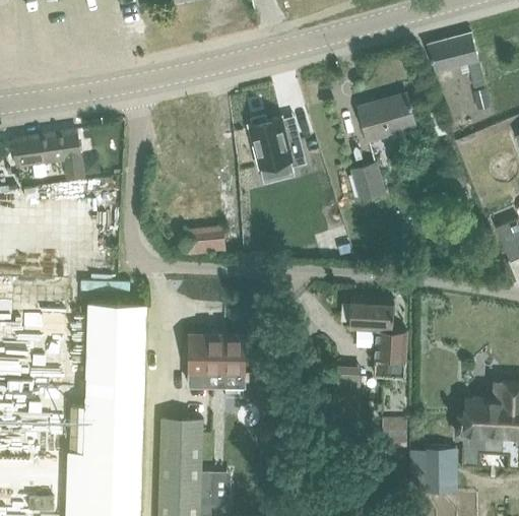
[(471,34),(428,45),(433,65),(435,72),(436,74),(459,69),(461,75),(469,73),(473,90),(485,87),(478,61),(476,53),(471,35),(471,34)]
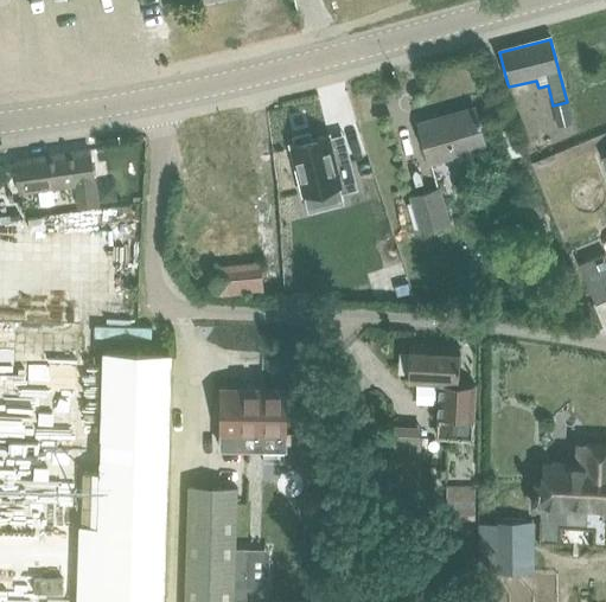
[(556,126),(568,125),(566,104),(554,107),(556,126)]
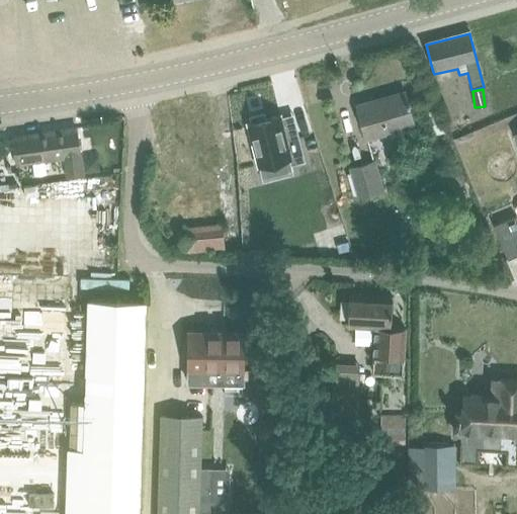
[(405,94),(357,107),(367,141),(390,134),(393,147),(416,140),(412,127),(414,126),(413,120),(425,116),(432,138),(442,135),(436,113),(432,103),(409,108),(405,94)]
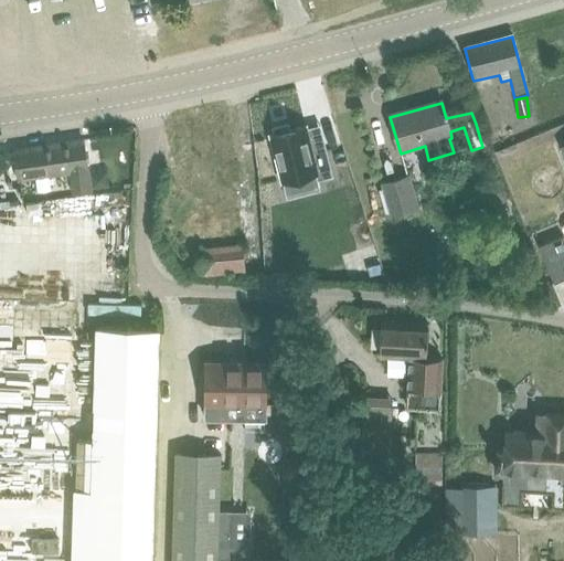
[(274,137),(269,138),(282,186),(315,177),(317,184),(332,180),(326,151),(310,156),(305,131),(304,129),(288,134),(287,128),(273,131),(274,137)]
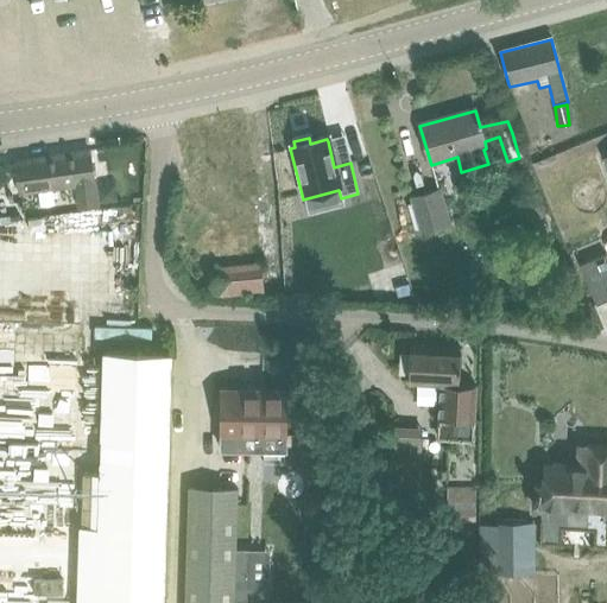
[(33,162),(17,164),(23,196),(36,194),(57,190),(77,186),(80,209),(97,207),(89,153),(33,162)]
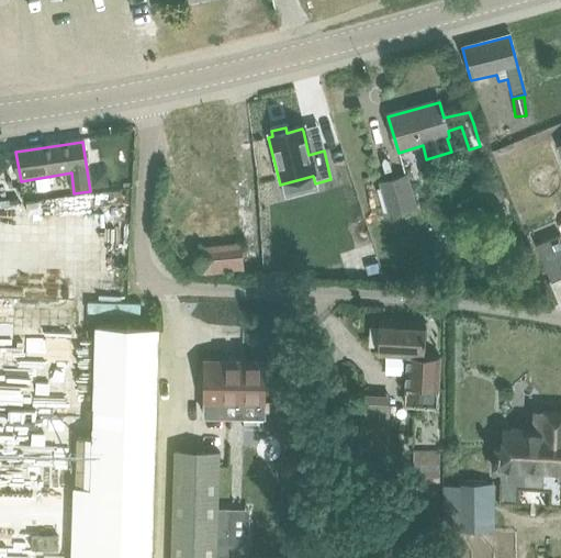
[(381,185),(390,214),(415,207),(406,178),(381,185)]
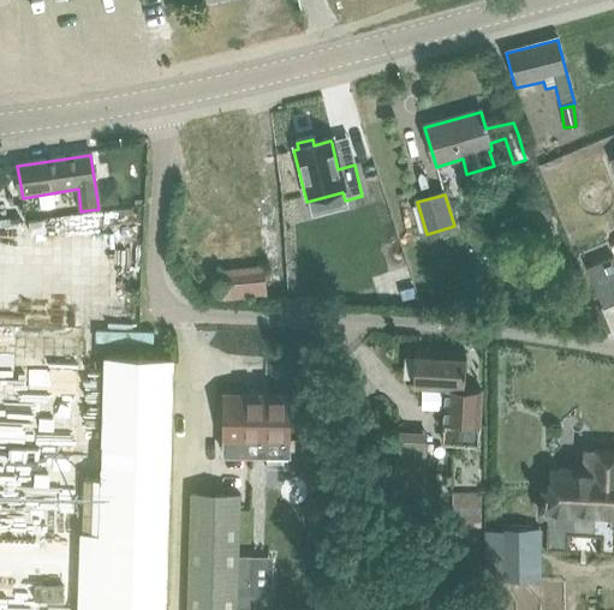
[(537,245),(559,238),(548,201),(525,207),(537,245)]
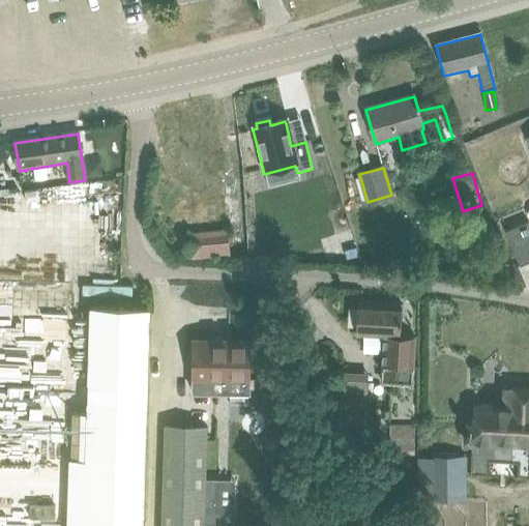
[(528,224),(528,223),(505,233),(520,267),(528,263),(528,224)]
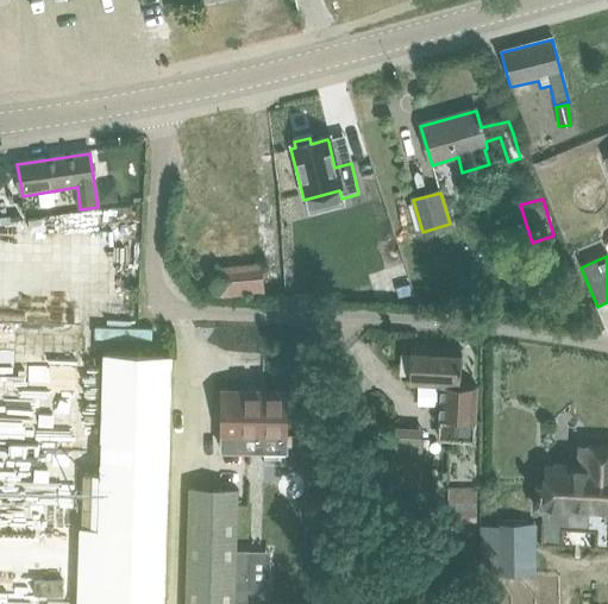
[(217,301),(264,296),(261,266),(213,272),(217,301)]
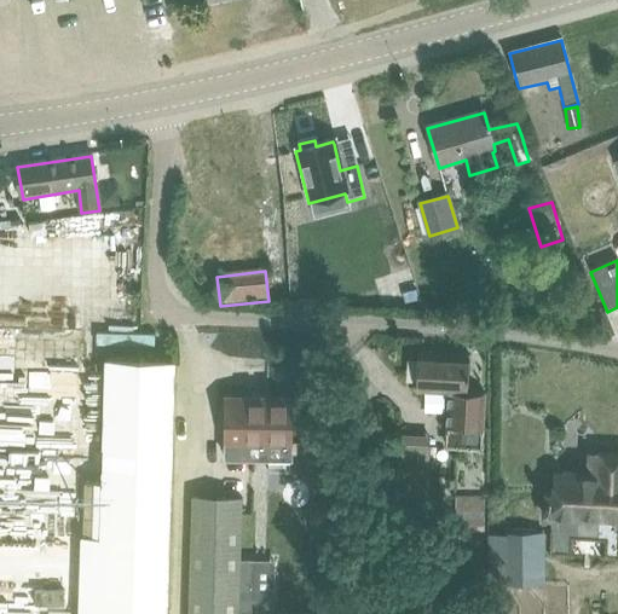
[(513,297),(513,299),(514,300),(514,301),(514,302),(515,303),(515,305),(517,305),(518,306),(519,306),(520,306),(520,307),(521,307),(523,307),(524,307),(524,306),(525,306),(526,306),(526,305),(527,305),(529,303),(529,302),(530,302),(530,301),(530,300),(530,299),(530,297),(530,296),(530,295),(529,294),(529,293),(527,293),(527,291),(526,291),(525,290),(524,290),(523,290),(521,290),(520,290),(519,290),(518,290),(518,291),(517,291),(515,293),(515,294),(514,294),(514,295),(514,296),(513,297)]
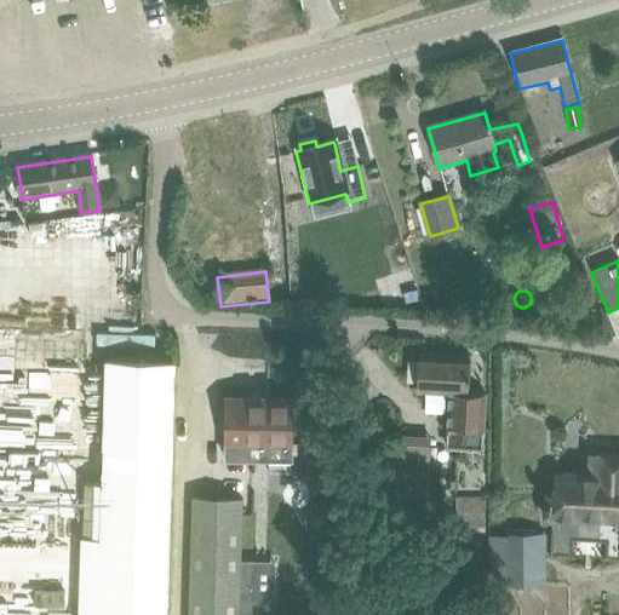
[(602,327),(592,316),(583,325),(592,335),(602,327)]
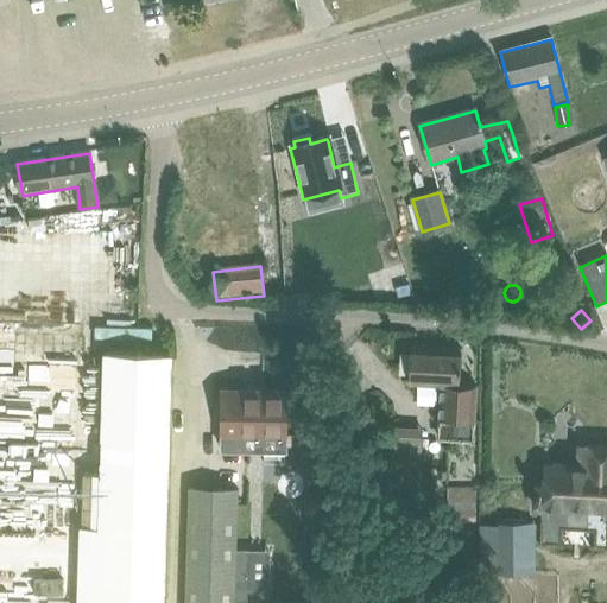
[(410,348),(408,385),(429,387),(441,387),(440,421),(438,443),(473,445),(474,424),(475,412),(475,388),(459,388),(461,350),(431,349),(410,348)]
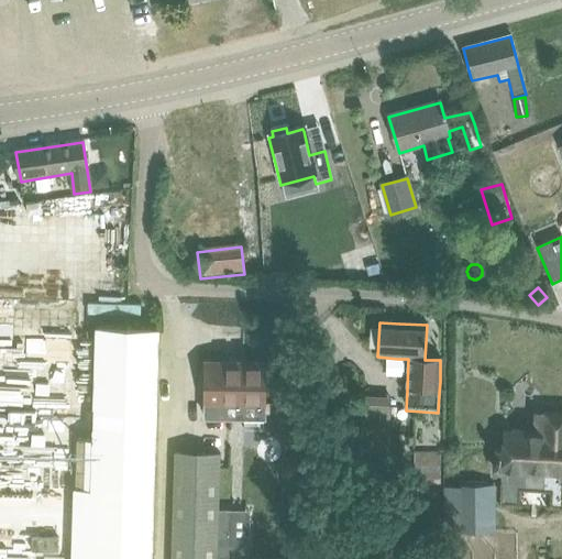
[(96,350),(91,492),(74,491),(70,558),(151,558),(157,352),(158,330),(97,328),(96,350)]
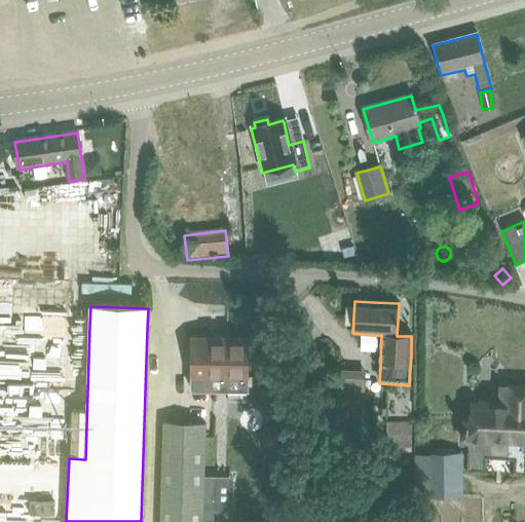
[(357,352),(374,355),(376,337),(359,335),(357,352)]
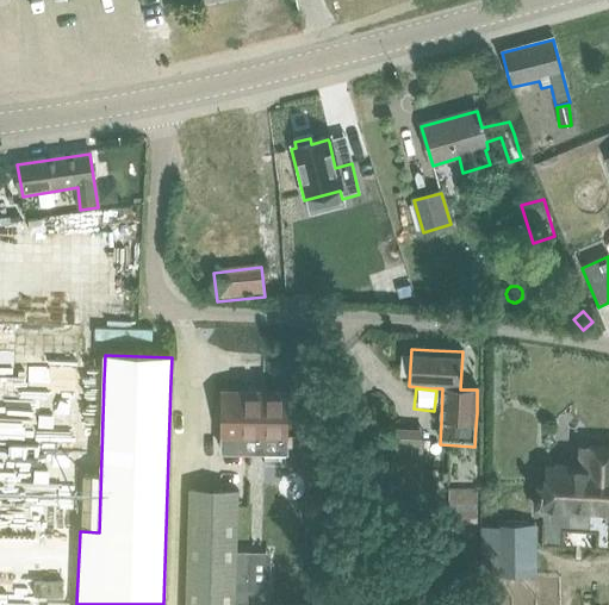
[(222,450),(240,450),(286,450),(286,397),(222,397),(222,420),(222,440),(222,450)]
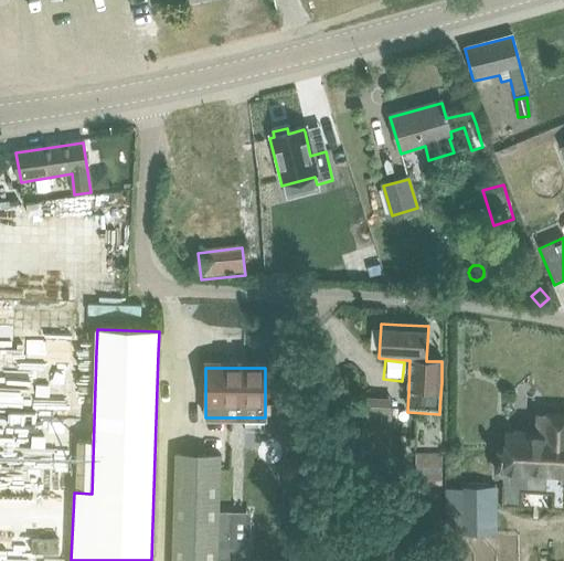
[(361,400),(360,420),(359,448),(390,448),(391,421),(392,401),(361,400)]
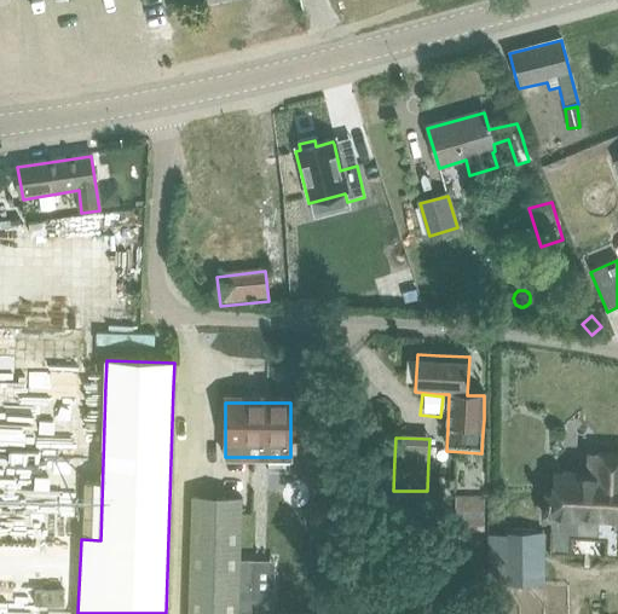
[(617,516),(617,456),(599,456),(598,478),(555,476),(554,496),(547,496),(546,520),(581,521),(581,515),(617,516)]
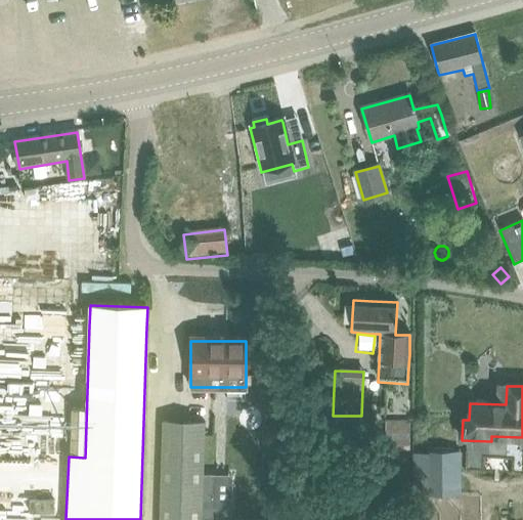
[(163,423),(161,507),(160,519),(229,519),(230,505),(203,504),(205,424),(163,423)]
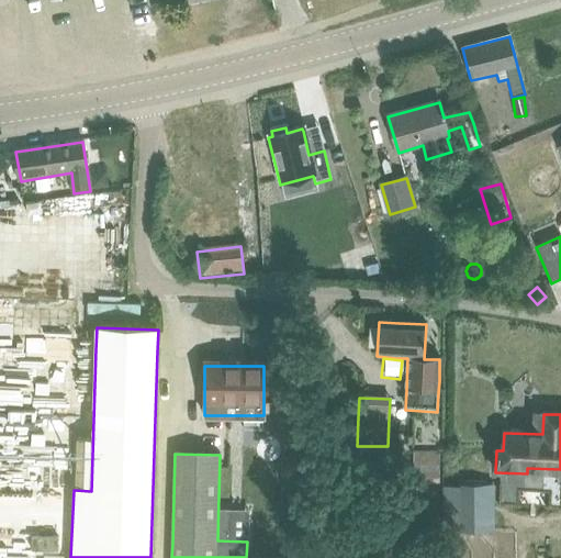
[(439,454),(413,454),(413,479),(439,479),(439,454)]
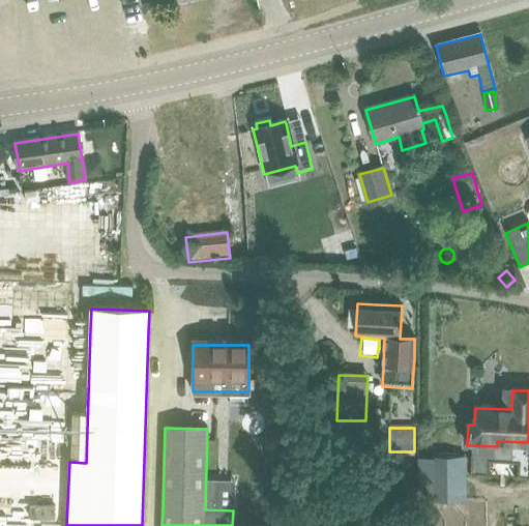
[(430,459),(430,487),(419,487),(419,502),(429,502),(430,503),(465,503),(465,459),(430,459)]
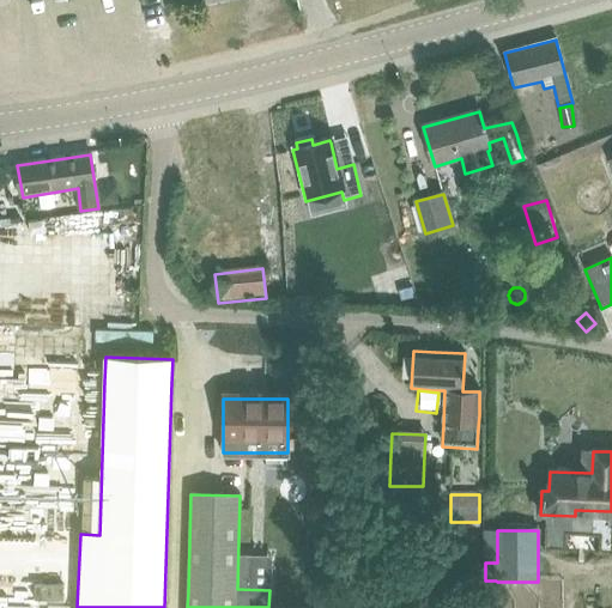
[(31,587),(31,601),(60,601),(60,585),(31,587)]
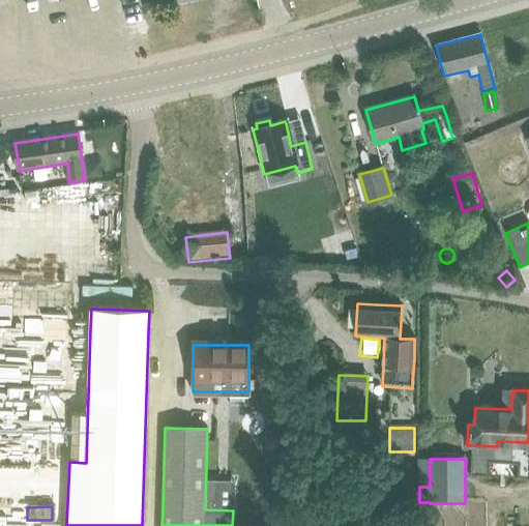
[(397,521),(410,521),(411,512),(397,512),(397,521)]
